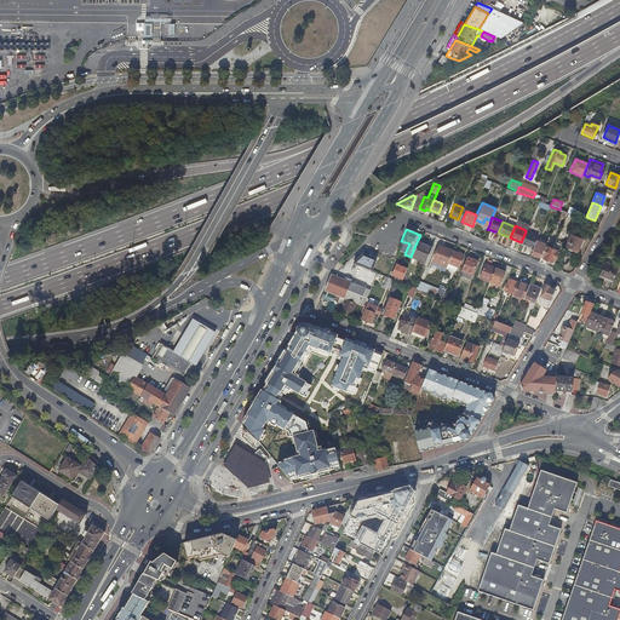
[(526,231),(521,242),(532,247),(535,239),(537,236),(526,231)]
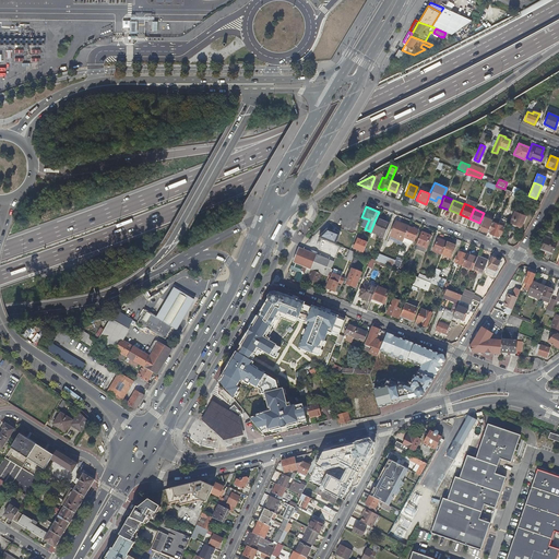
[(526,216),(514,211),(509,223),(522,228),(526,216)]
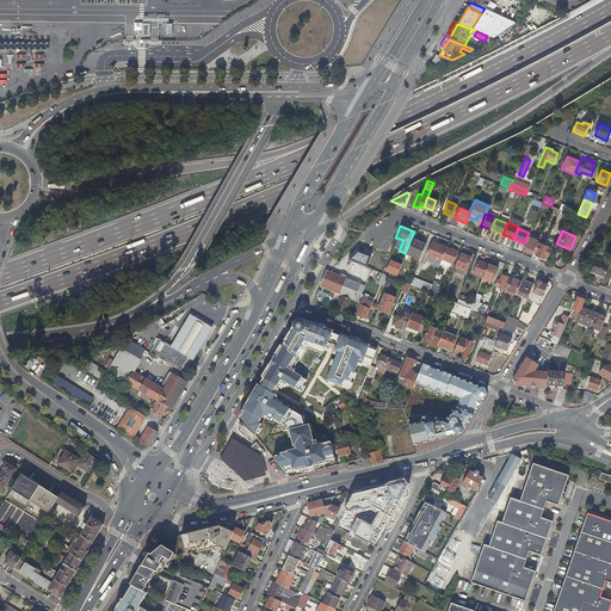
[(524,244),(522,250),(531,253),(537,240),(528,235),(524,244)]
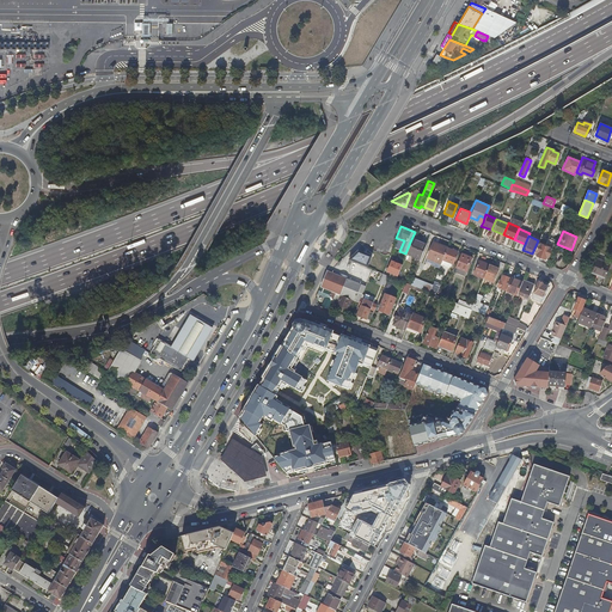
[(538,240),(532,254),(539,257),(545,244),(546,239),(539,237),(538,240)]
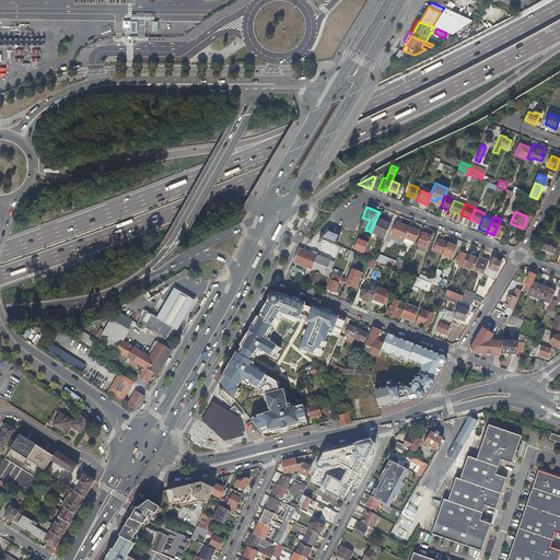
[(376,219),(371,232),(384,237),(389,224),(376,219)]
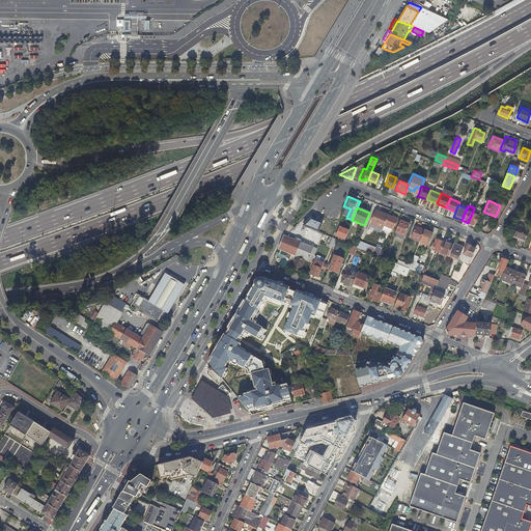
[(370,224),(383,228),(384,226),(388,216),(376,211),(370,224)]
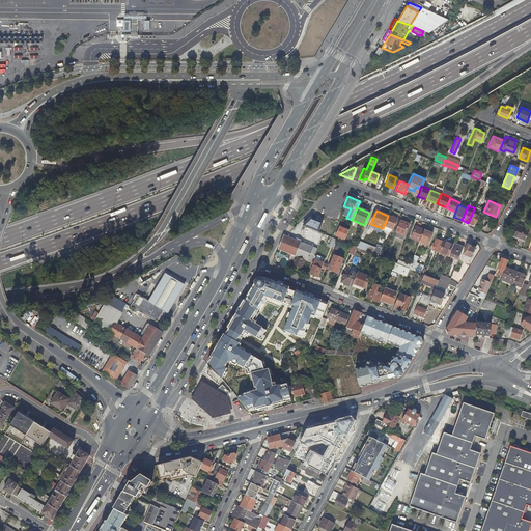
[(473,212),(468,223),(472,224),(473,222),(475,223),(478,215),(473,212)]
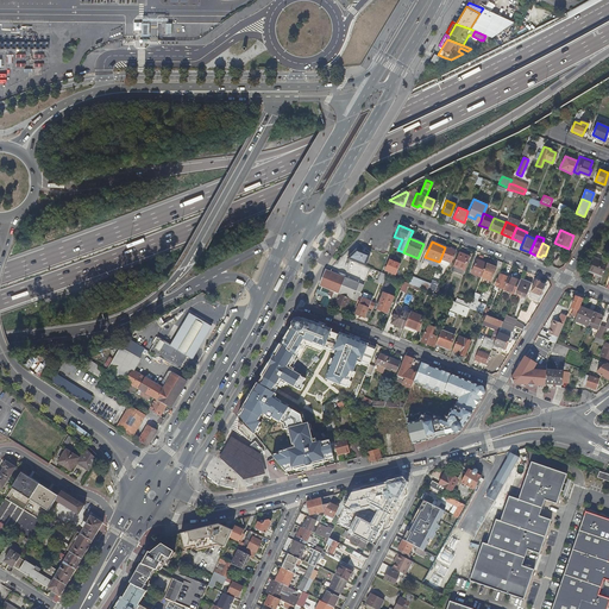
[(445,248),(440,259),(451,263),(456,251),(445,248)]
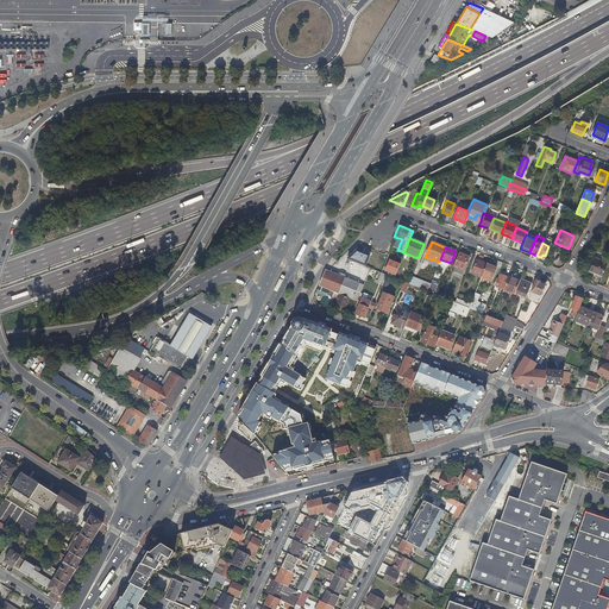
[(357,250),(347,259),(364,267),(366,267),(370,256),(357,250)]
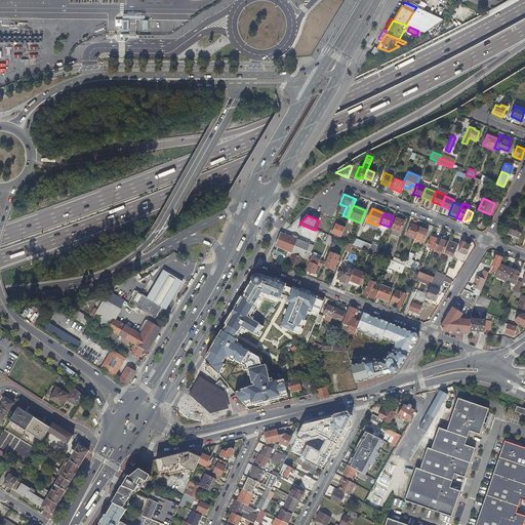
[(396,217),(391,230),(399,233),(404,221),(396,217)]
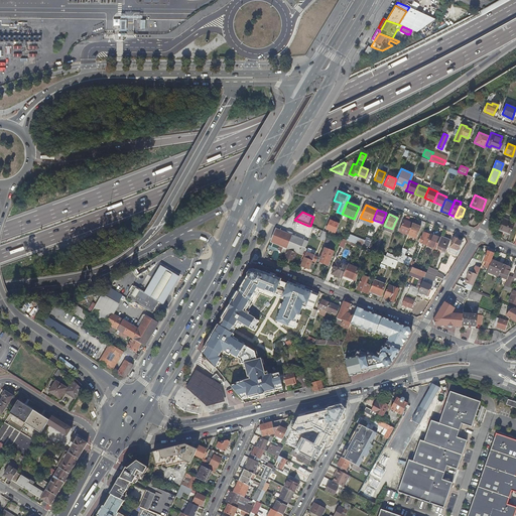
[(498,229),(510,234),(513,226),(514,224),(502,219),(498,229)]
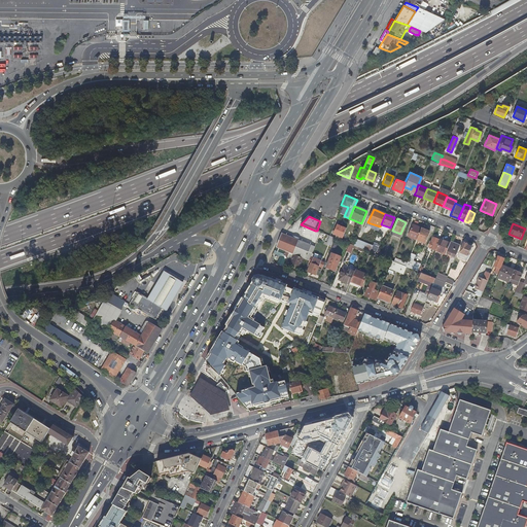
[(416,240),(421,227),(416,226),(413,224),(412,224),(407,237),(416,240)]
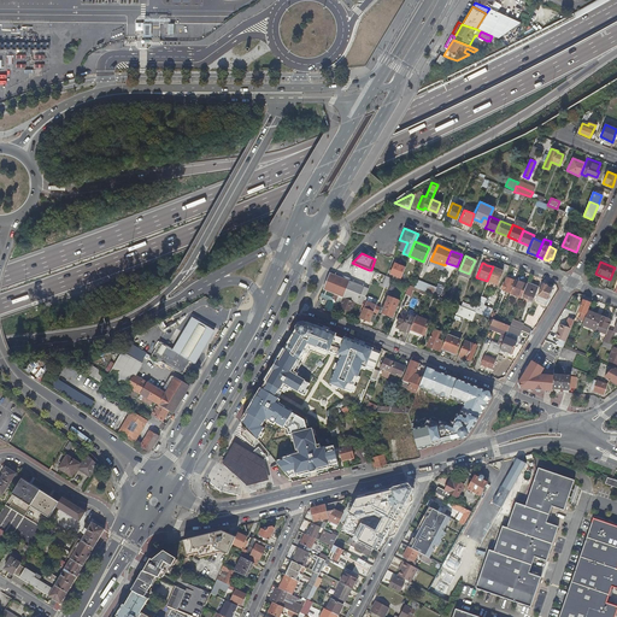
[(404,269),(393,265),(389,275),(399,278),(404,269)]
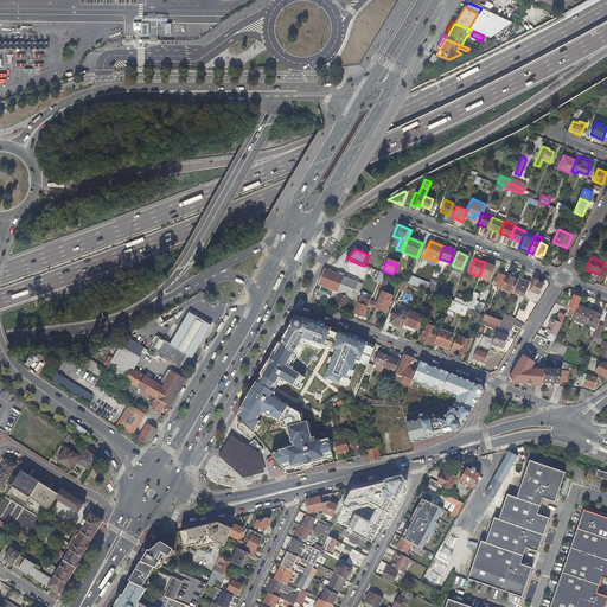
[(485,262),(479,276),(489,281),(494,267),(485,262)]
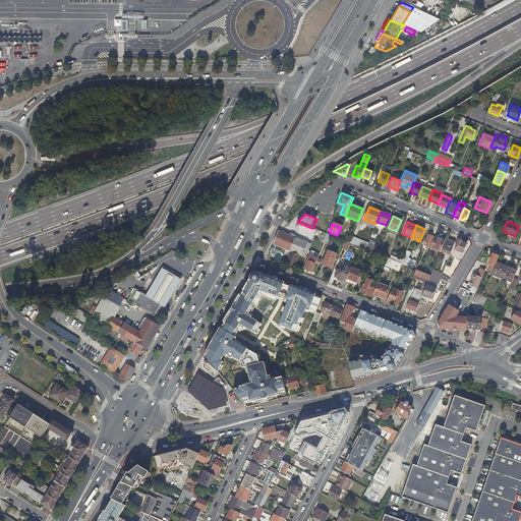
[(299,255),(304,257),(310,243),(289,234),(281,231),(277,230),(272,244),(282,248),(284,249),(289,251),(299,255)]
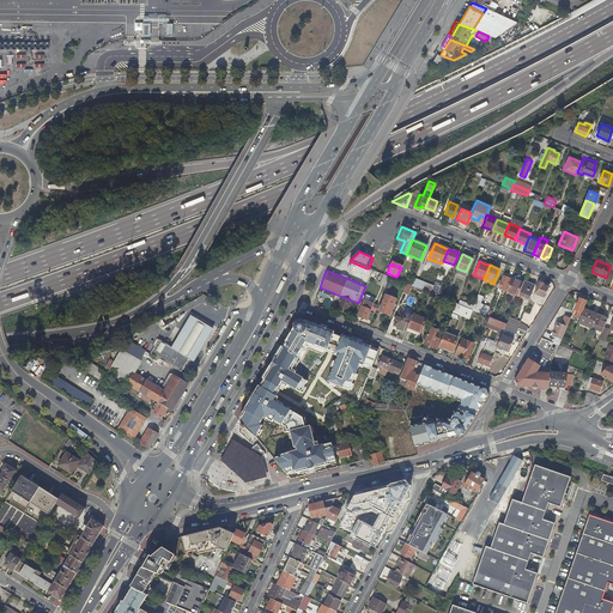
[(382,274),(378,280),(377,283),(384,286),(389,277),(382,274)]
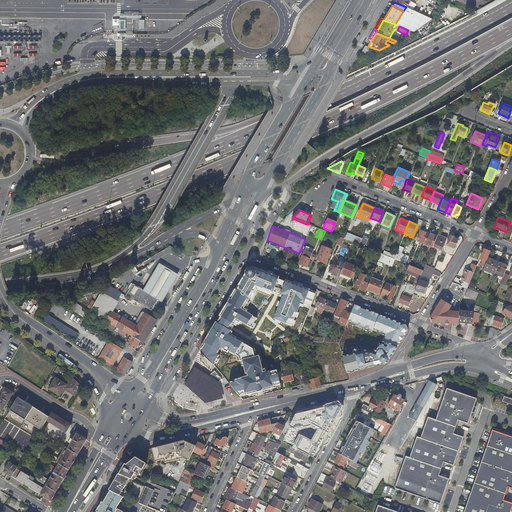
[(420,242),(423,244),(427,234),(420,231),(418,235),(417,234),(415,240),(417,241),(417,242),(419,243),(420,242)]
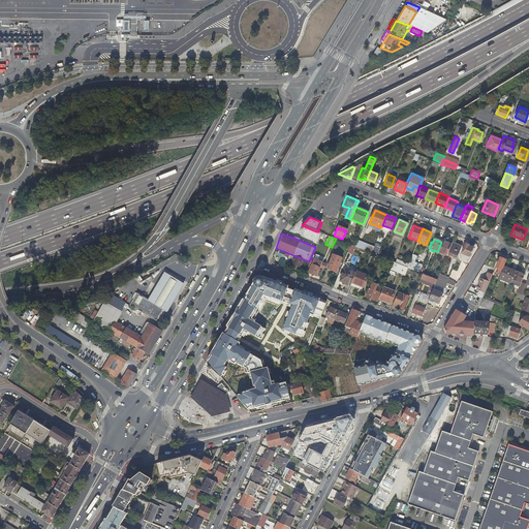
[(441,242),(437,252),(446,255),(447,254),(452,244),(441,240),(441,242)]
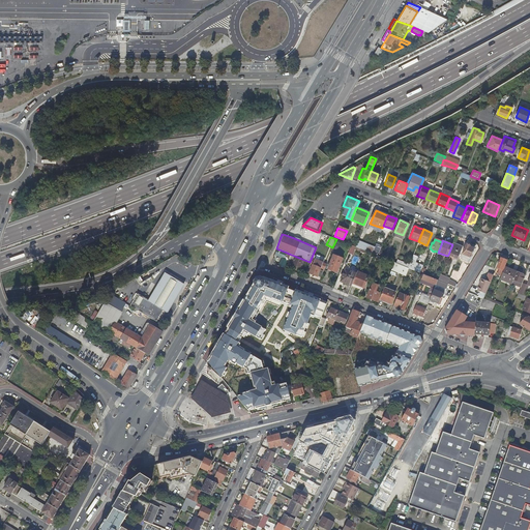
[(374,247),(358,241),(356,246),(372,253),(373,252),(374,247)]
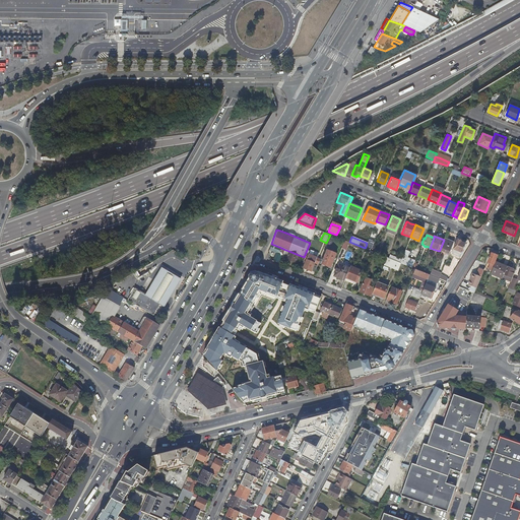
[(367,243),(366,247),(371,249),(374,241),(369,239),(367,243)]
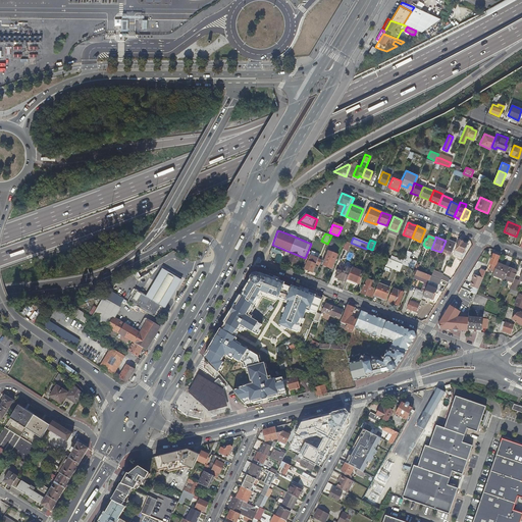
[(446,241),(441,251),(451,255),(455,244),(446,240),(446,241)]
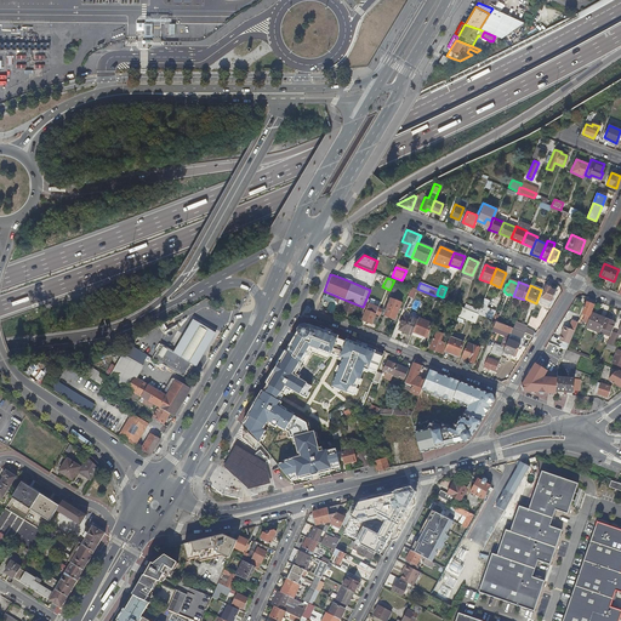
[(551,288),(546,286),(541,298),(551,302),(556,292),(550,290),(551,288)]
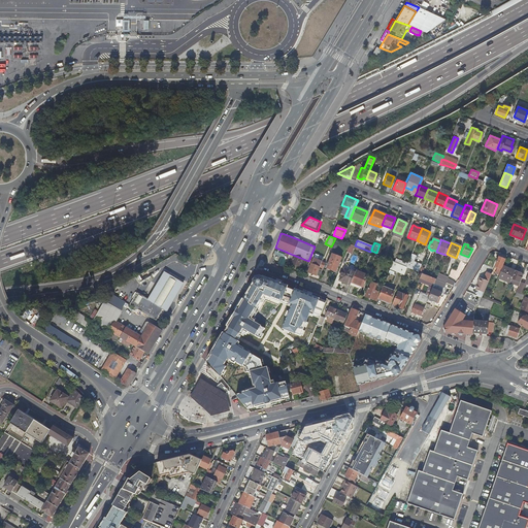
[(331,254),(326,268),(335,271),(340,258),(331,254)]
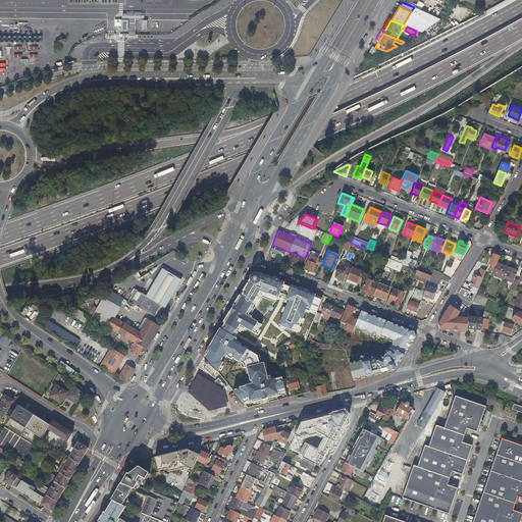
[(402,261),(401,264),(402,264),(413,269),(416,262),(408,259),(411,253),(406,251),(402,261)]
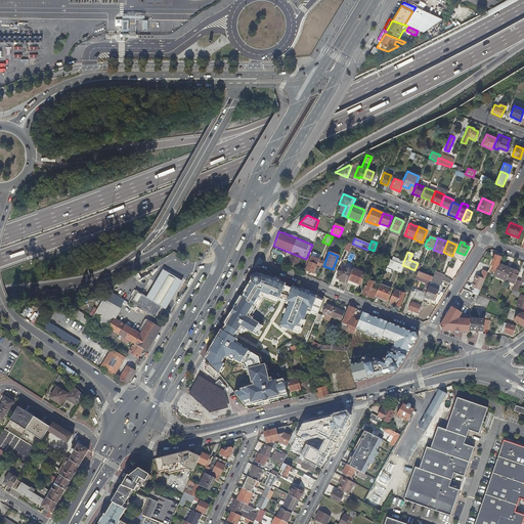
[(301,257),(291,253),(287,261),(298,265),(301,257)]
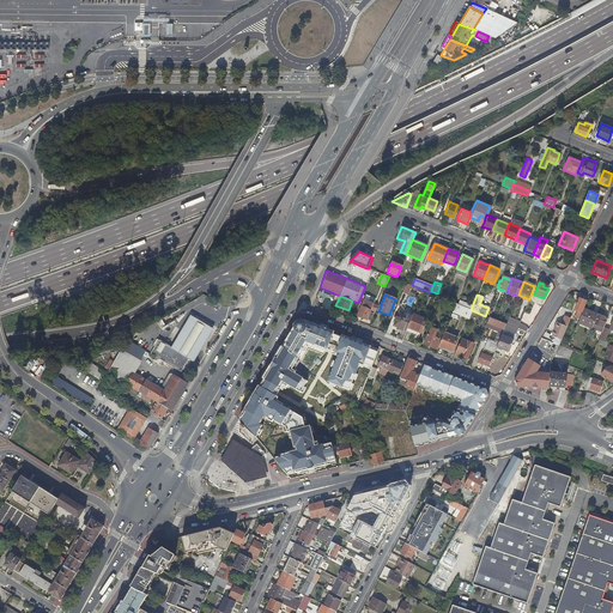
[(578,297),(574,309),(578,310),(575,319),(578,320),(582,313),(581,311),(586,301),(578,297)]
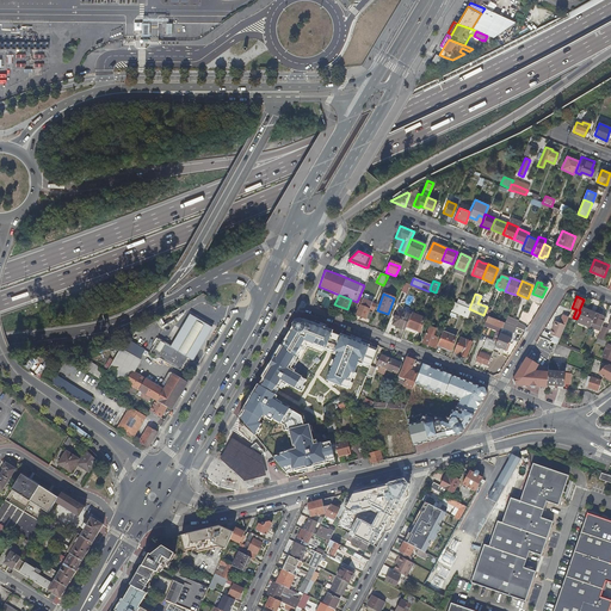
[(371,302),(360,298),(355,315),(364,319),(371,302)]
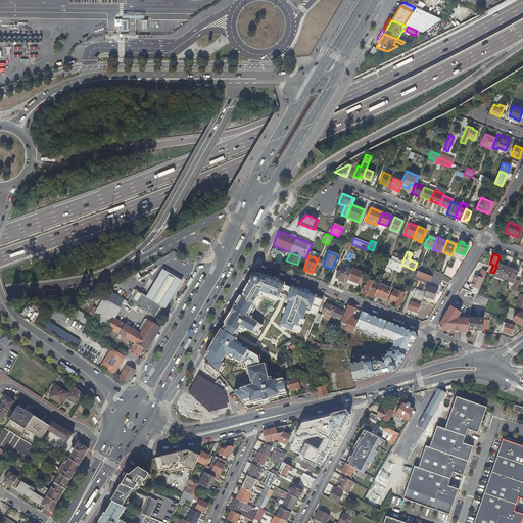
[(390,260),(388,259),(385,267),(399,273),(402,265),(401,265),(390,260)]
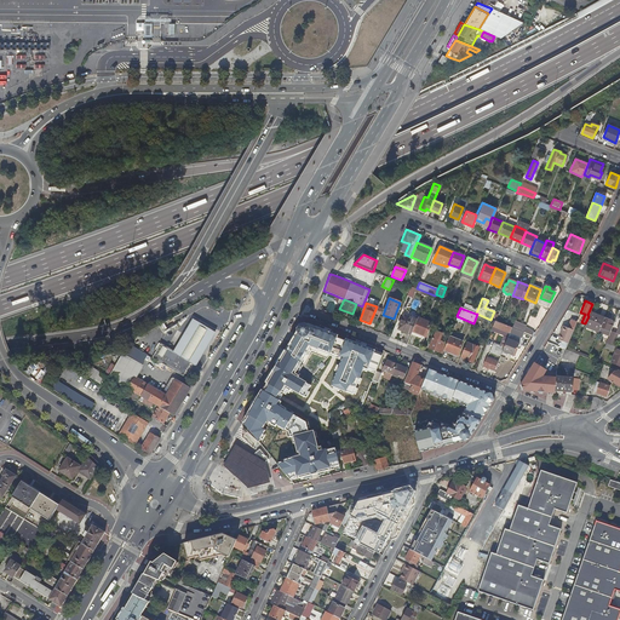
[(585,323),(584,327),(598,333),(603,319),(604,317),(590,311),(589,316),(585,323)]
